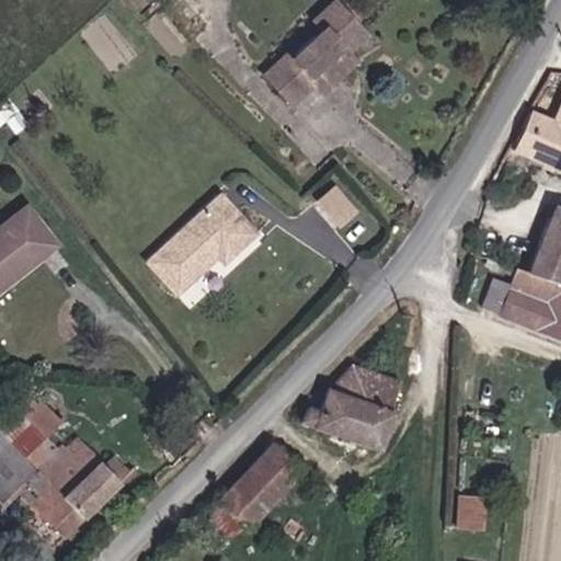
[(292,61),(286,55),(263,75),(296,109),(315,89),(328,102),(345,83),(333,66),(369,31),(340,0),(336,0),(310,23),(322,35),(292,61)]
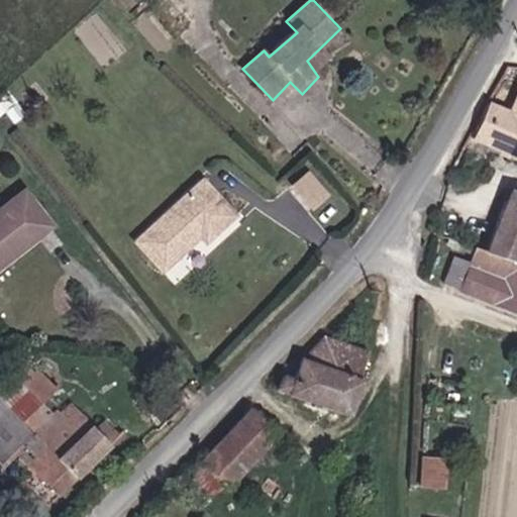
[(516,96),(508,109),(494,102),(475,128),(516,162),(516,96)]
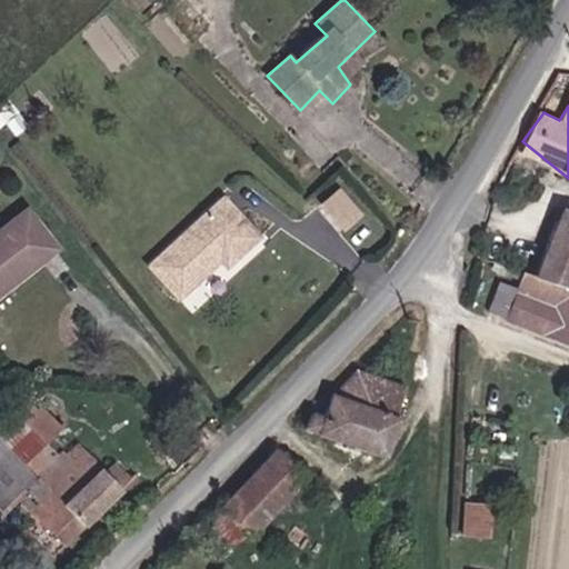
[(342,229),(365,213),(349,192),(327,209),(342,229)]
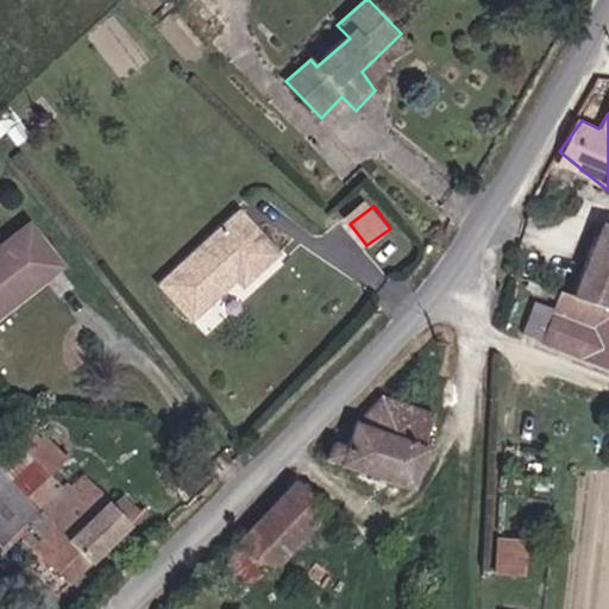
[(280,251),(244,211),(164,281),(196,314),(240,275),(246,281),(280,251)]
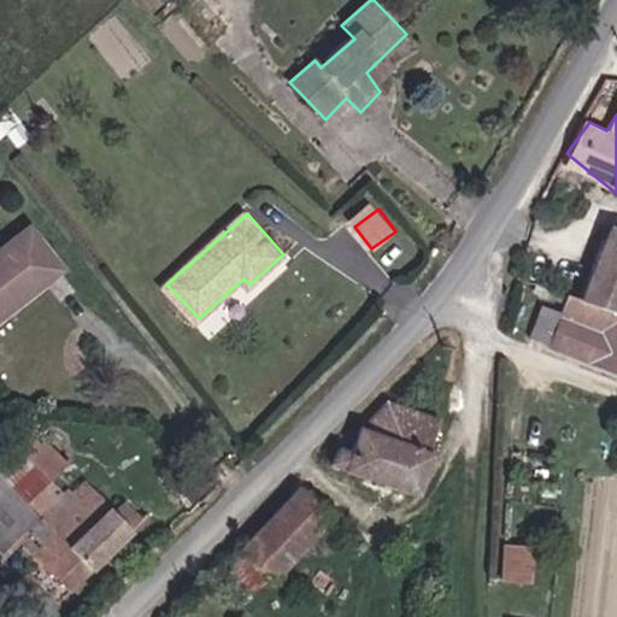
[(0,244),(0,324),(68,266),(28,219),(0,244)]
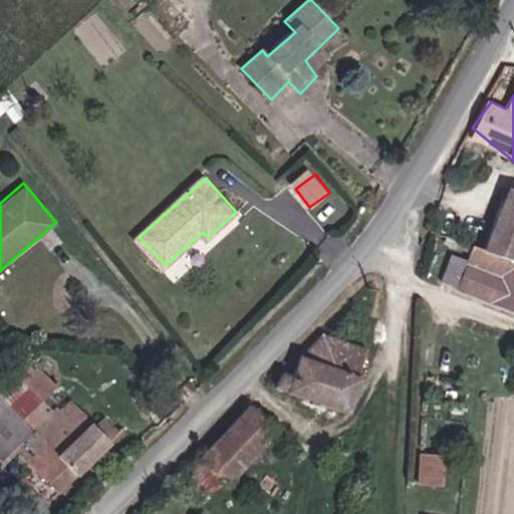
[(464,282),(513,300),(513,191),(502,187),(487,243),(477,239),(464,282)]
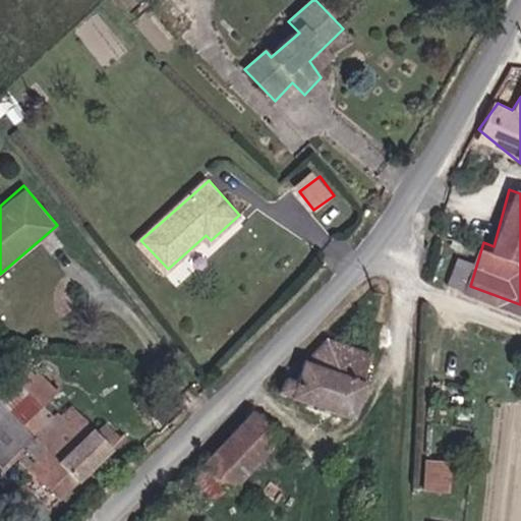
[(303,423),(282,419),(278,438),(351,458),(367,405),(354,396),(358,383),(328,371),(310,394),(303,423)]
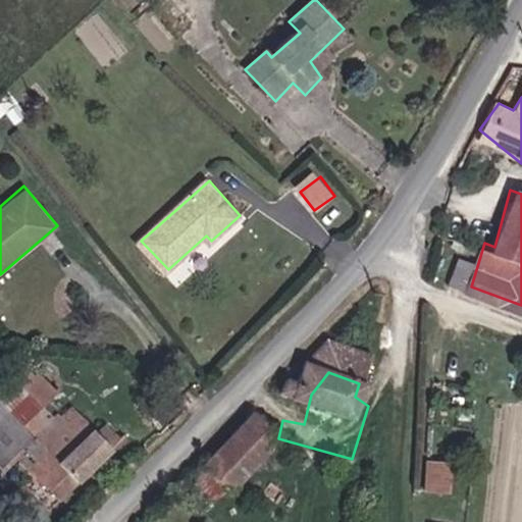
[(51,414),(46,408),(32,390),(0,419),(0,463),(13,451),(51,414)]
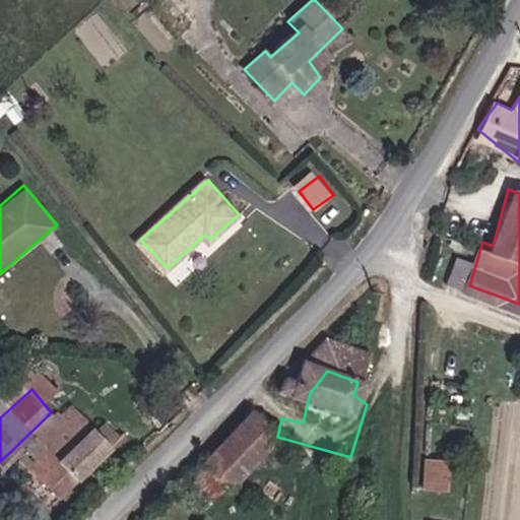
[(98,430),(73,403),(46,429),(56,440),(48,446),(61,460),(48,472),(66,493),(123,437),(108,420),(98,430)]
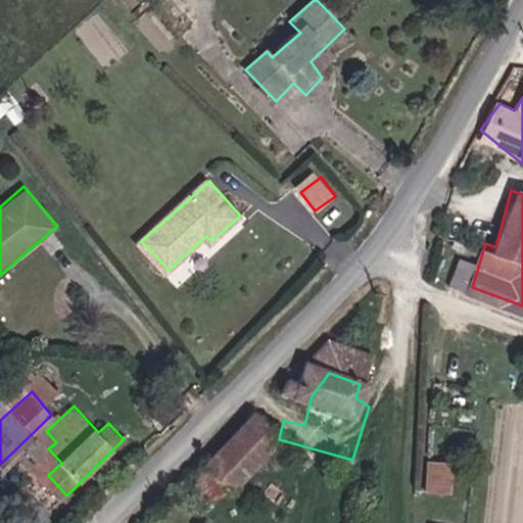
[(290,463),(264,437),(220,482),(245,509),(290,463)]
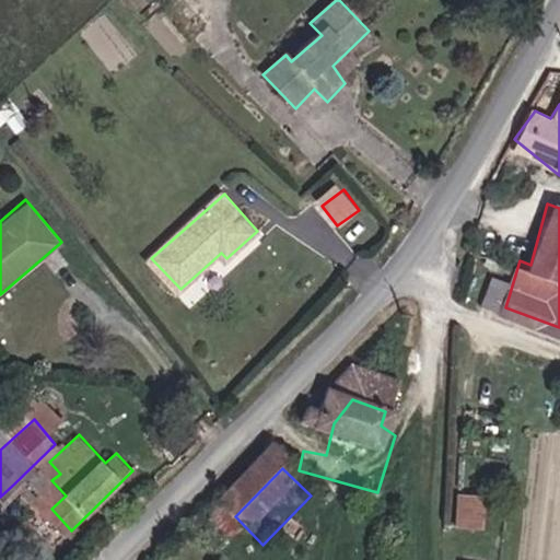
[(478,527),(480,494),(458,492),(456,525),(478,527)]
